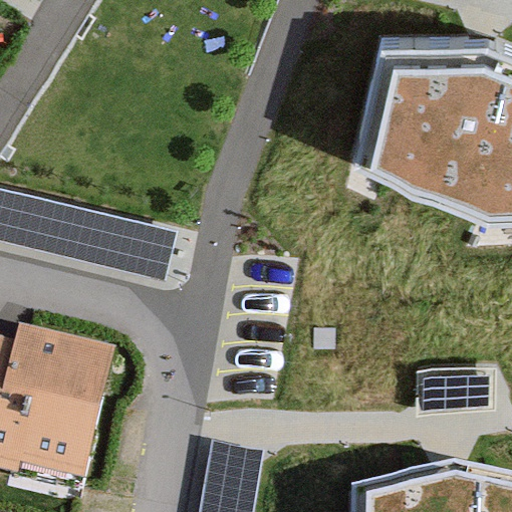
[(511,47),(494,40),(385,37),(358,162),(486,218),(511,218),(511,47)]
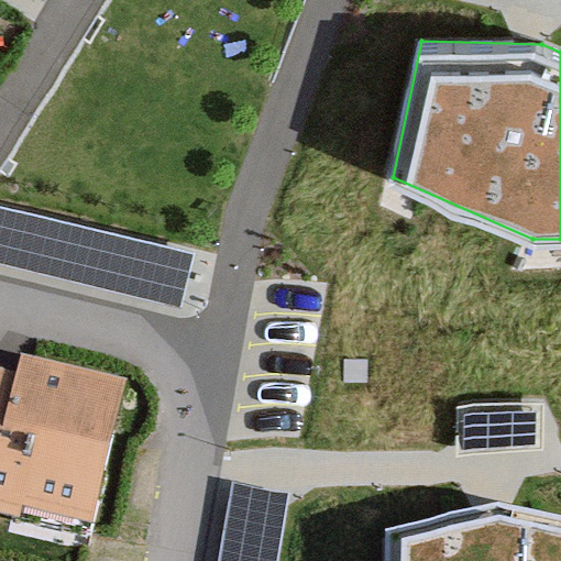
[(189,253),(0,209),(0,261),(178,303),(189,253)]
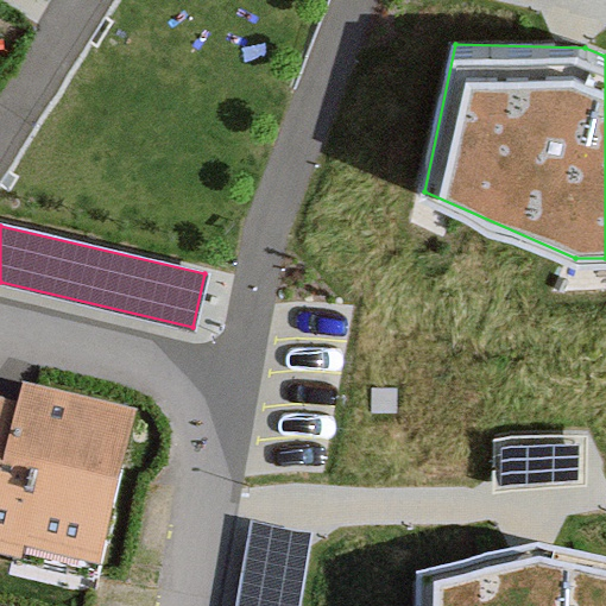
[(0,532),(119,560),(152,411),(38,385),(33,404),(0,396),(0,532)]
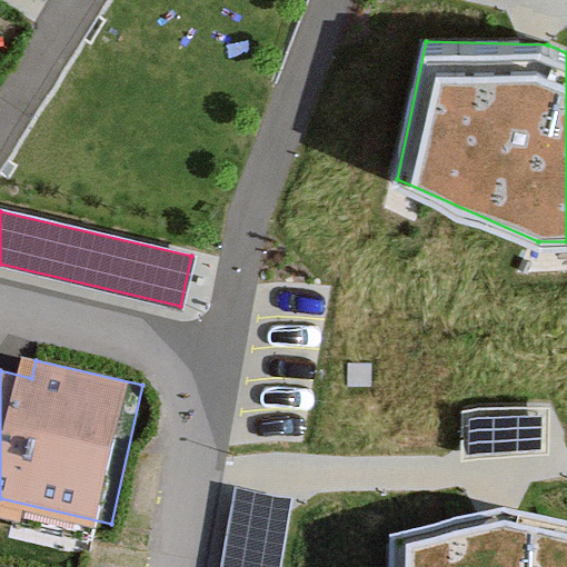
[(540,416),(464,421),(466,453),(543,448),(540,416)]
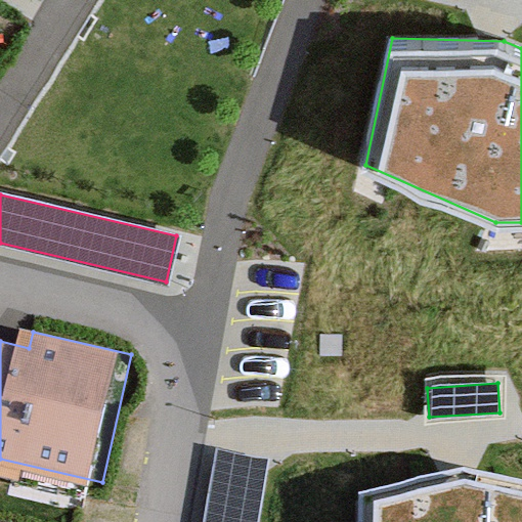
[(256,521),(267,460),(214,450),(201,521),(256,521)]
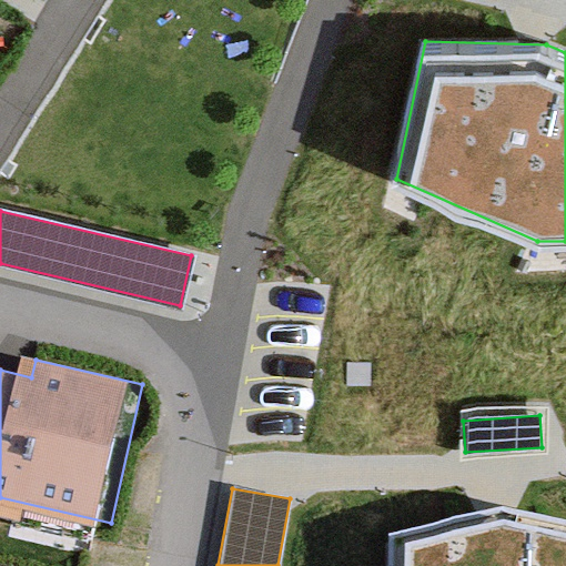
[(390,535),(388,565),(565,565),(565,516),(509,506),(390,535)]
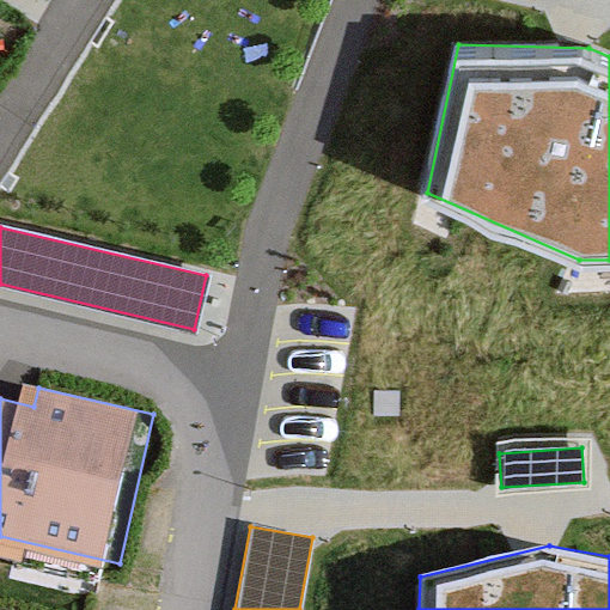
All buildings are outlined.
